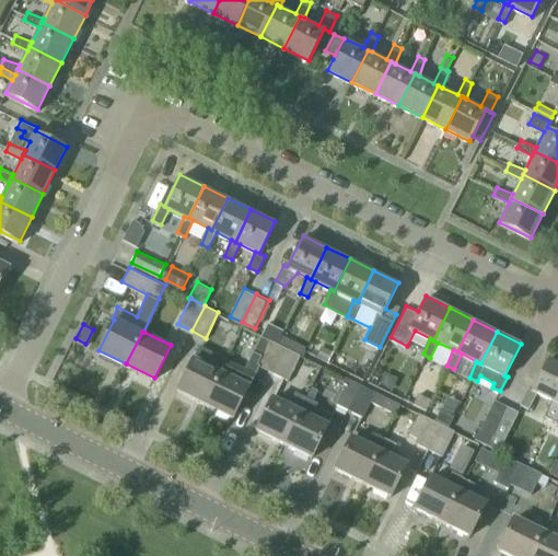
[(262,334),(250,358),(245,367),(227,358),(221,370),(206,403),(233,417),(248,385),(250,386),(260,365),(270,370),(283,345),(279,343),(262,334)]
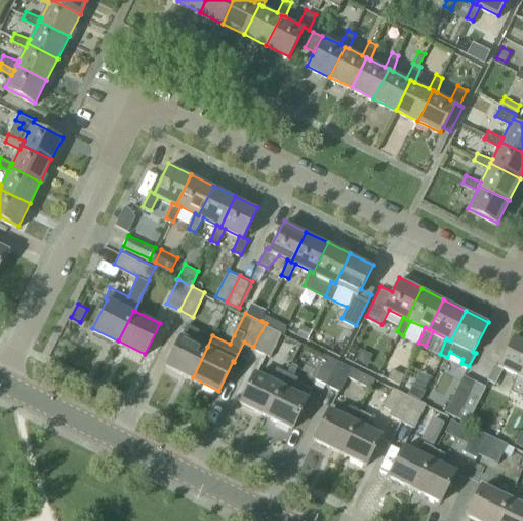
[(282,331),(284,333),(288,324),(266,313),(262,321),(266,323),(282,331)]
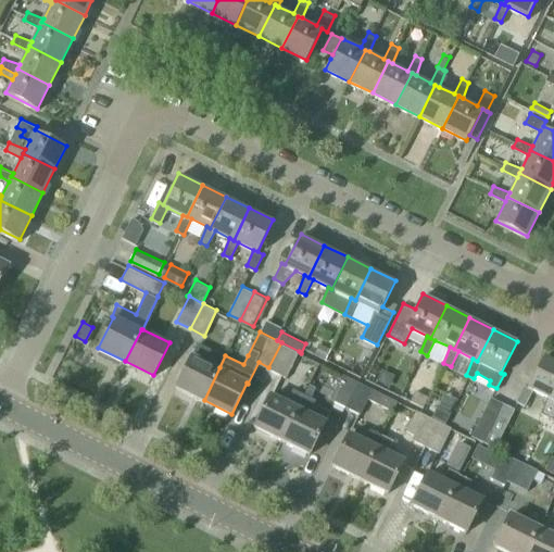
[(176,387),(204,400),(219,367),(225,355),(199,341),(176,387)]
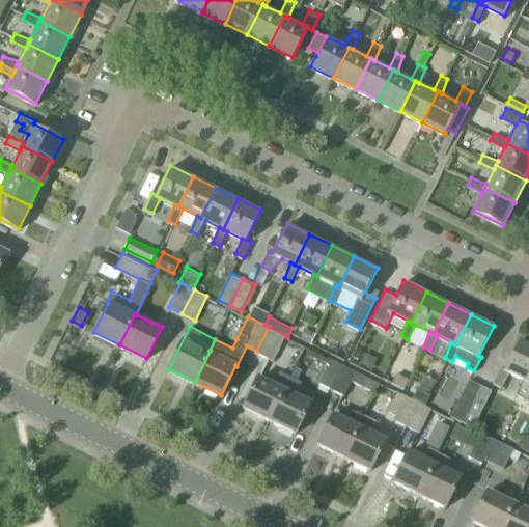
[(274,359),(285,335),(269,327),(256,351),(274,359)]
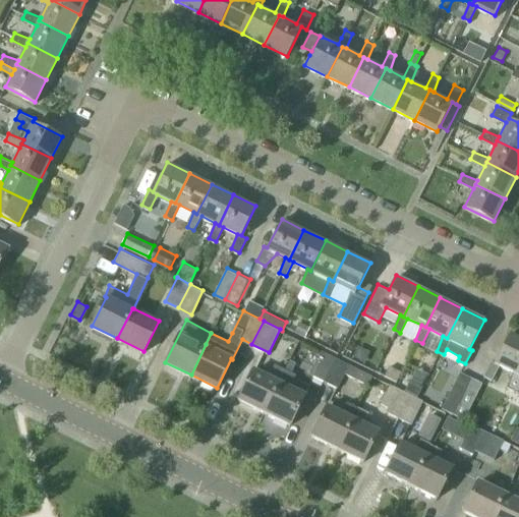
[(311,326),(299,321),(295,330),(306,336),(311,326)]
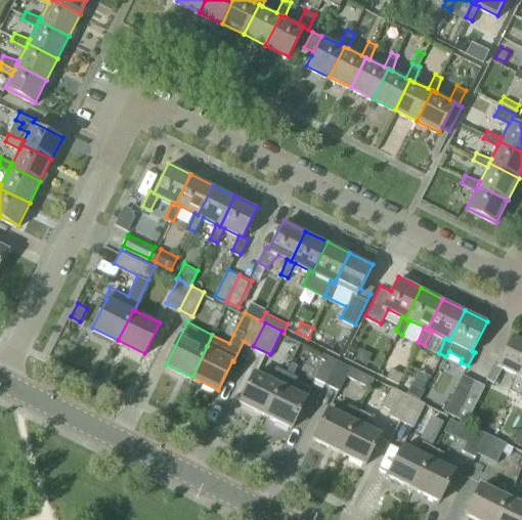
[(520,376),(521,373),(521,338),(513,334),(497,363),(494,362),(487,377),(495,381),(503,366),(516,374),(520,376)]
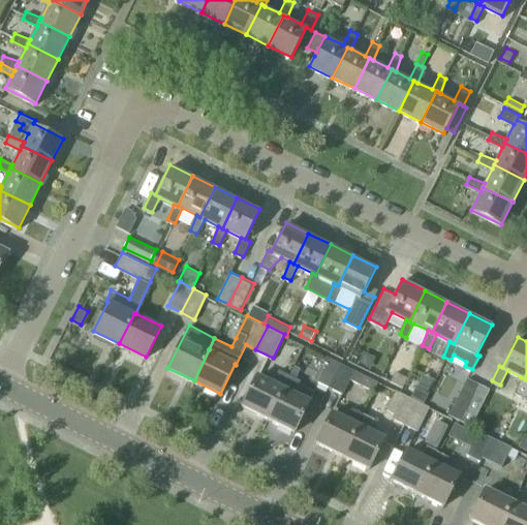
[(331,387),(342,363),(327,354),(314,378),(331,387)]
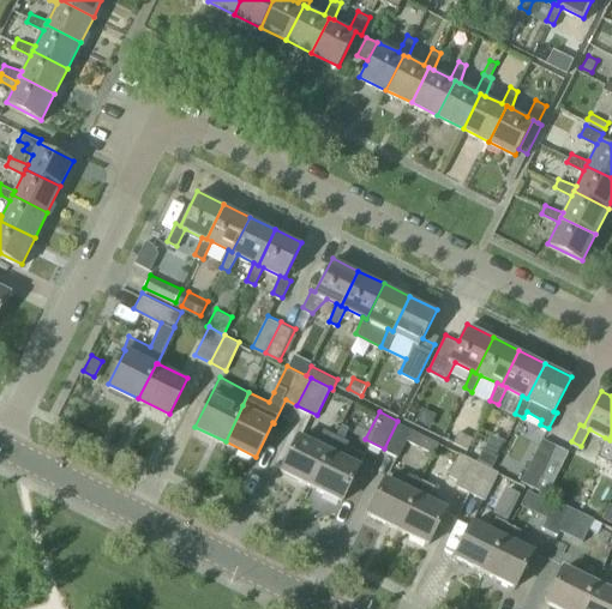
[(441,441),(413,428),(397,421),(384,448),(400,456),(408,438),(436,452),(441,441)]
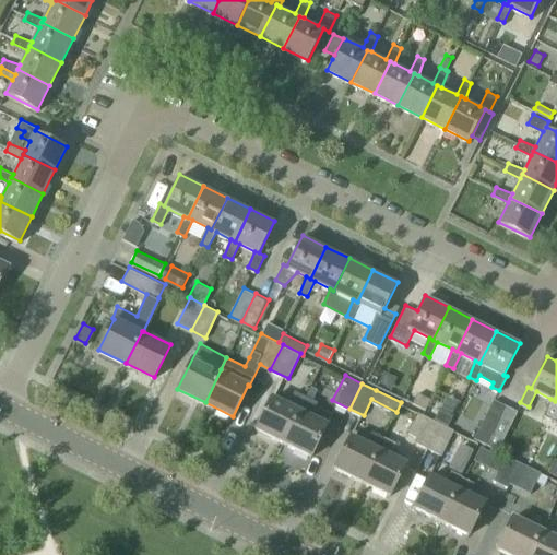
[(311,385),(307,396),(312,398),(318,388),(311,385)]
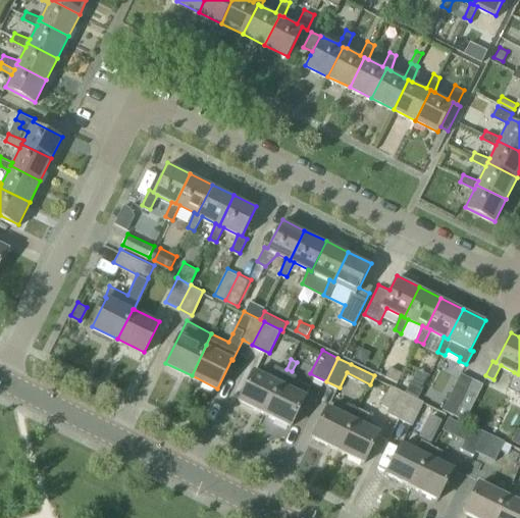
[(265,412),(287,369),(275,364),(269,376),(254,369),(240,399),(265,412)]
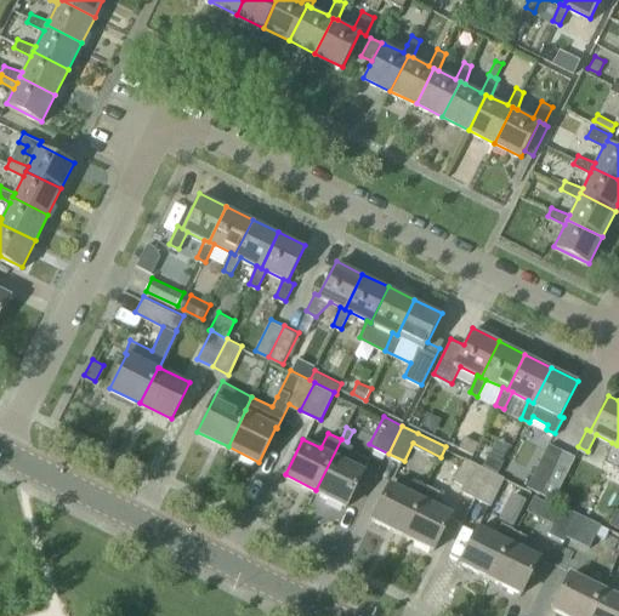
[(473,452),(480,441),(465,434),(459,445),(473,452)]
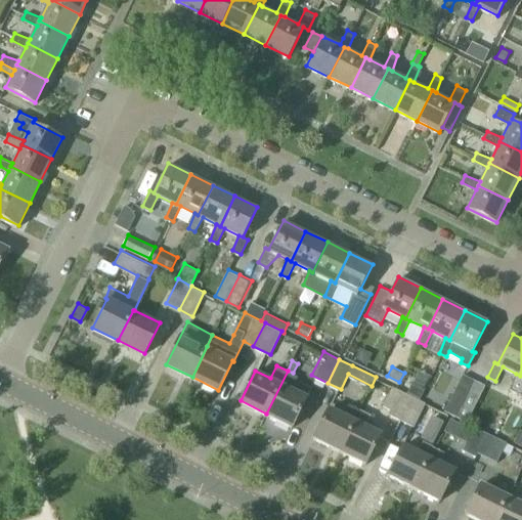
[(311,387),(297,380),(298,376),(293,373),(288,371),(266,414),(292,426),(311,387)]
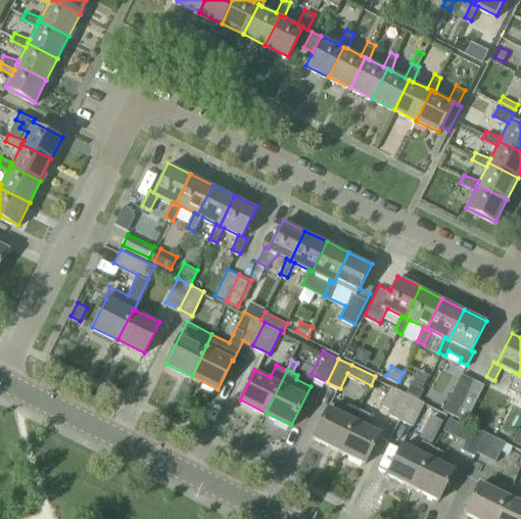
[(456,415),(474,378),(462,372),(443,409),(456,415)]
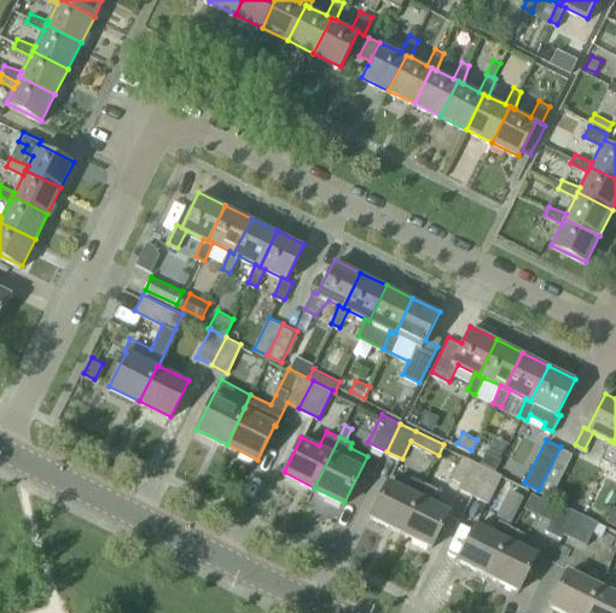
[(615,439),(614,443),(609,441),(603,457),(610,462),(615,451),(615,439)]
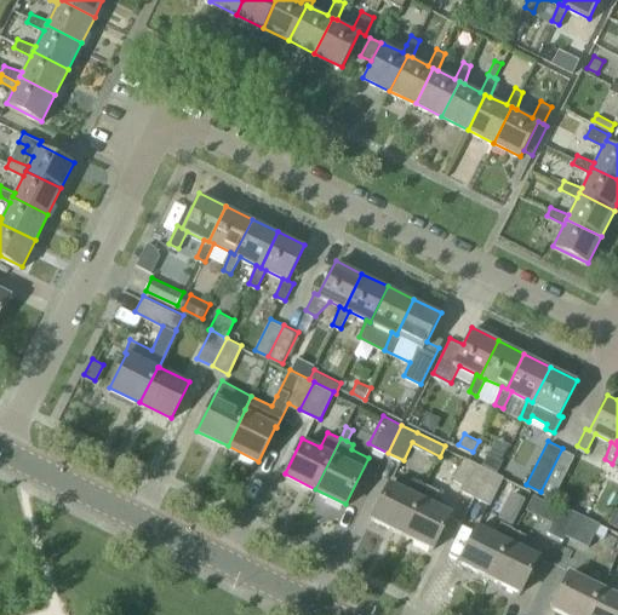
[(576,454),(562,448),(541,492),(554,498),(576,454)]
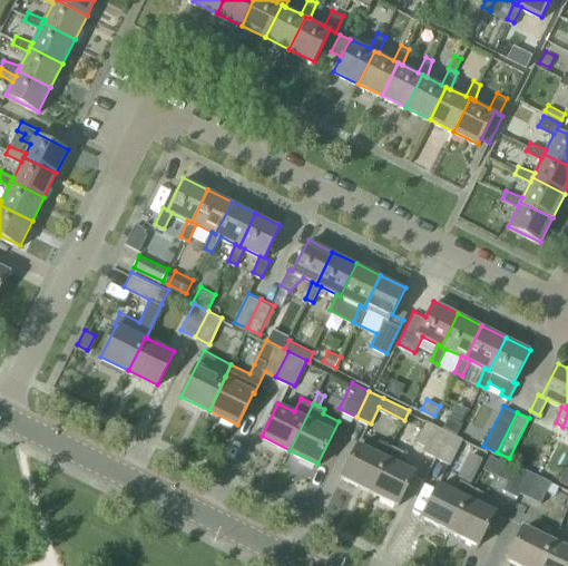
[(458,432),(463,421),(449,415),(443,426),(458,432)]
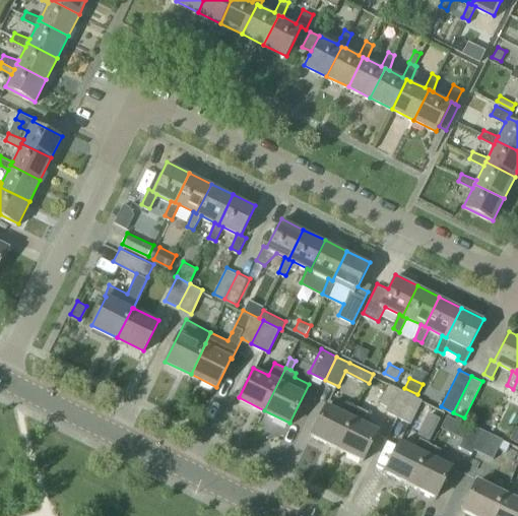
[(389,382),(380,401),(388,404),(385,409),(398,416),(409,392),(389,382)]
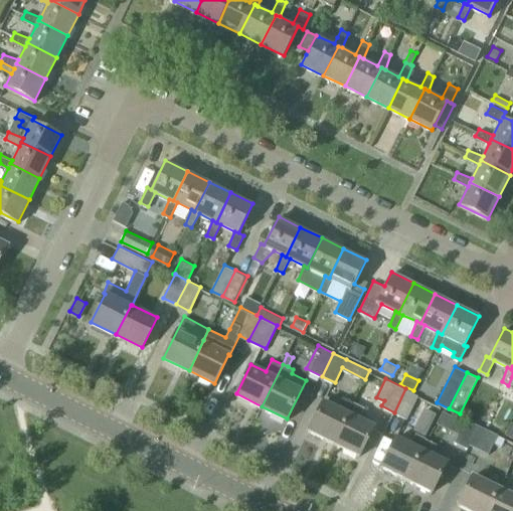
[(418,394),(405,388),(394,412),(407,418),(418,394)]
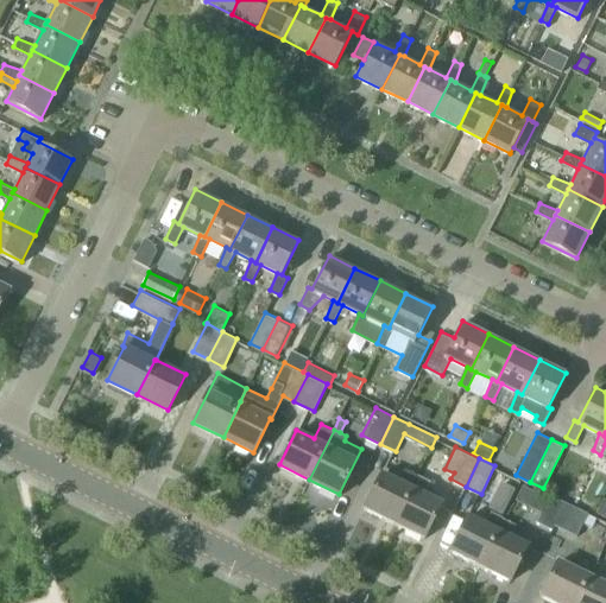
[(395,521),(418,474),(406,468),(399,481),(383,471),(365,507),(395,521)]
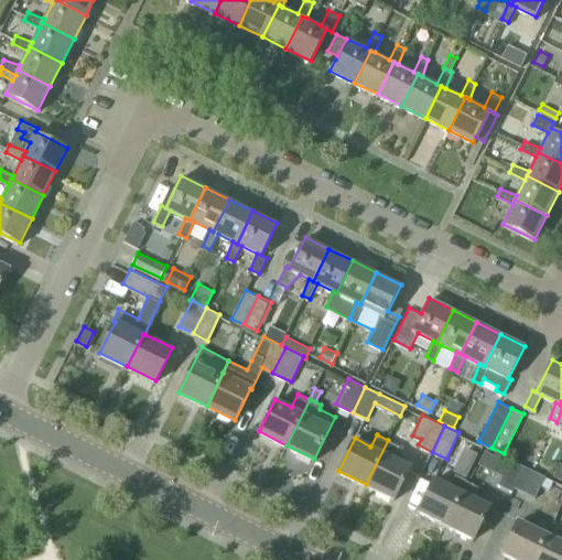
[(400,445),(388,440),(366,484),(395,498),(410,465),(395,458),(400,445)]
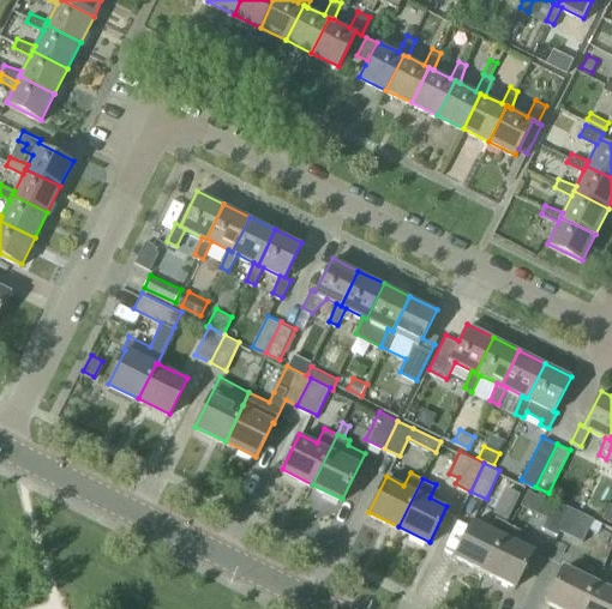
[(508,484),(495,511),(508,518),(521,492),(508,484)]
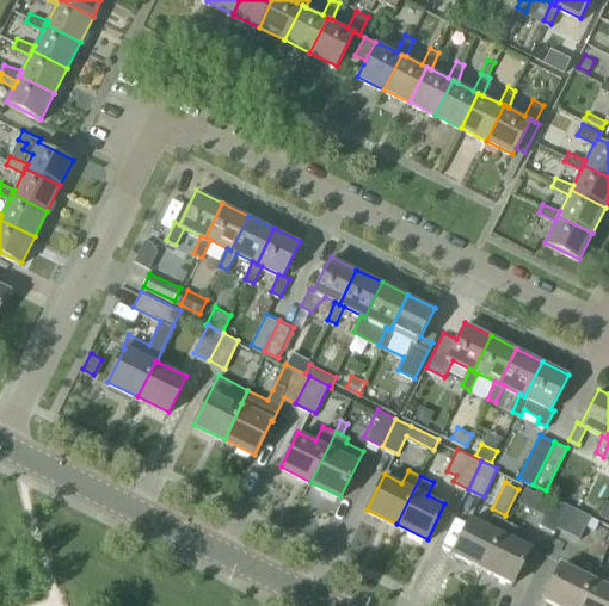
[(553,495),(540,524),(555,531),(558,526),(570,504),(553,495)]
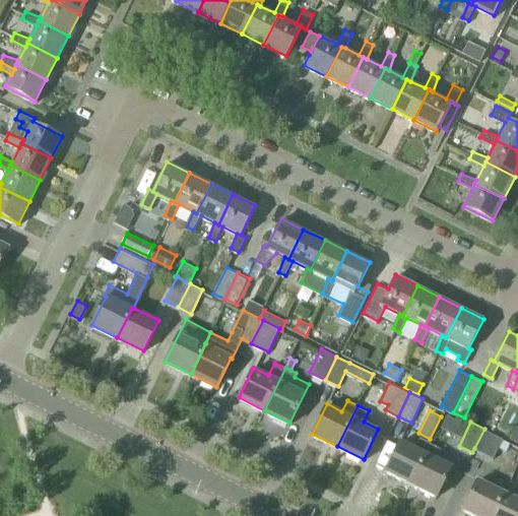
[(504,438),(484,429),(474,448),(494,457),(504,438)]
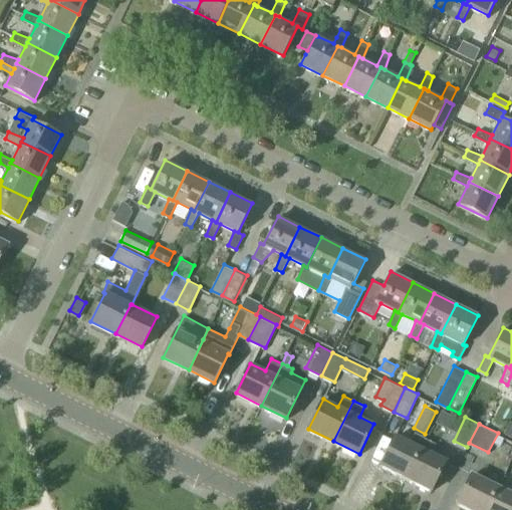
[(416,431),(410,442),(396,435),(380,465),(406,477),(426,438),(427,437),(416,431)]
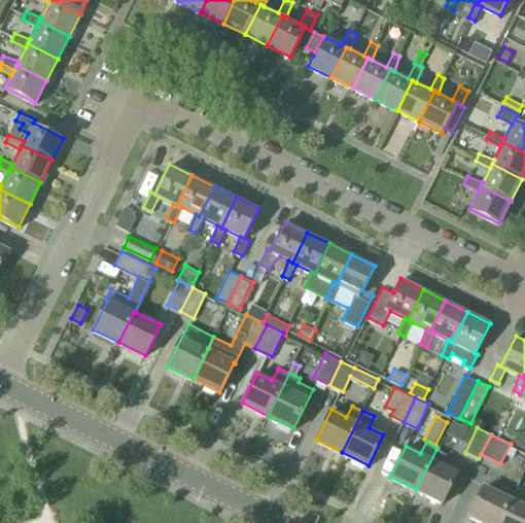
[(448,454),(436,449),(416,489),(443,502),(457,472),(443,464),(448,454)]
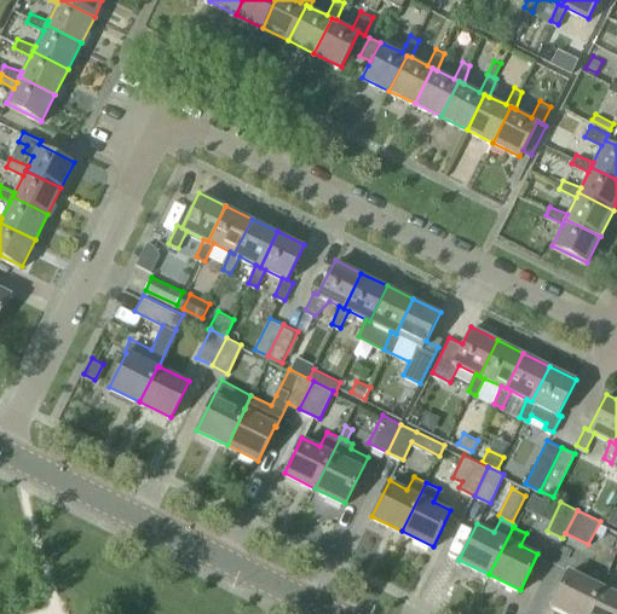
[(569,613),(584,613),(600,585),(569,569),(552,604),(569,613)]
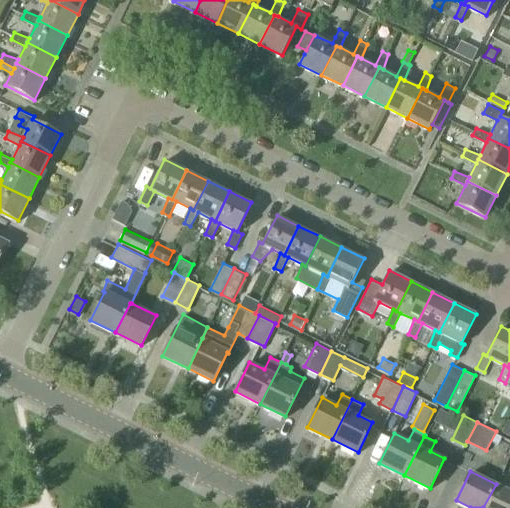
[(509,490),(496,484),(483,507),(509,507),(509,490)]
